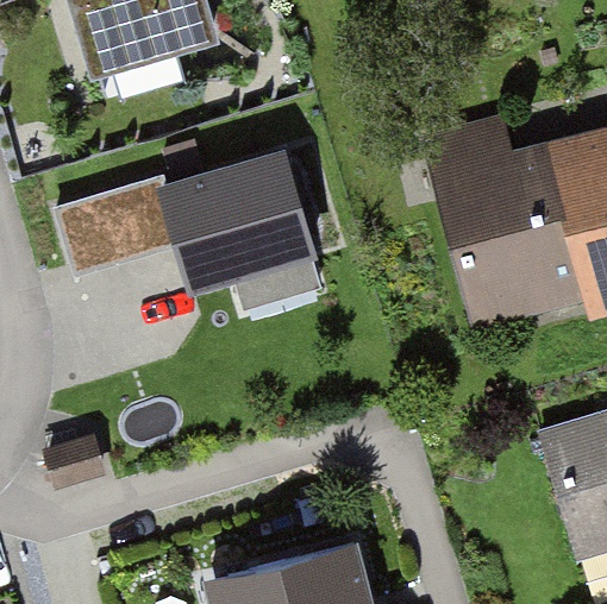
[(56,0),(80,80),(221,38),(210,0),(56,0)]
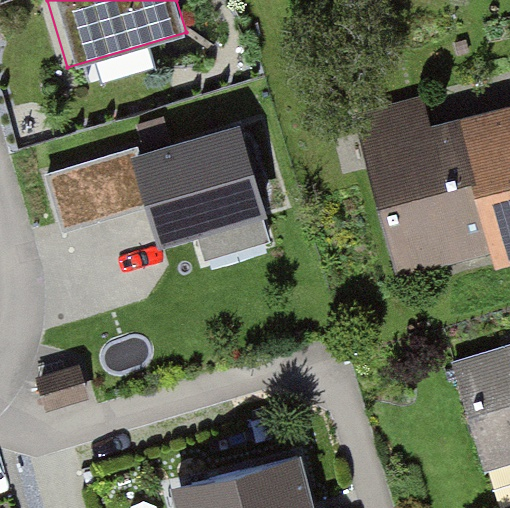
[(424,105),(354,126),(399,276),(483,251),(489,272),(509,265),(509,108),(432,132),(424,105)]
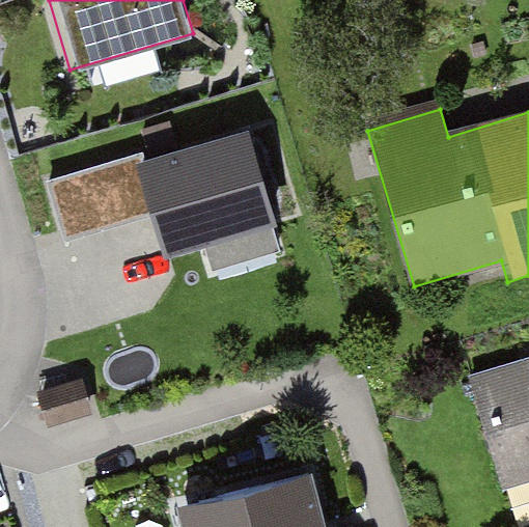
[(143,150),(46,181),(64,240),(150,213),(165,261),(277,228),(248,131),(146,161),(143,150)]
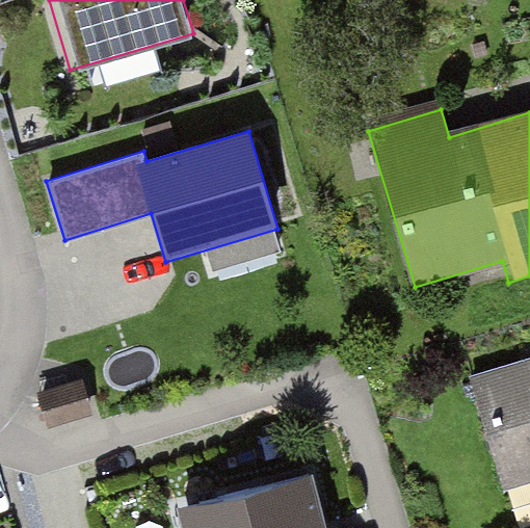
[(529,354),(469,373),(502,485),(529,477),(529,354)]
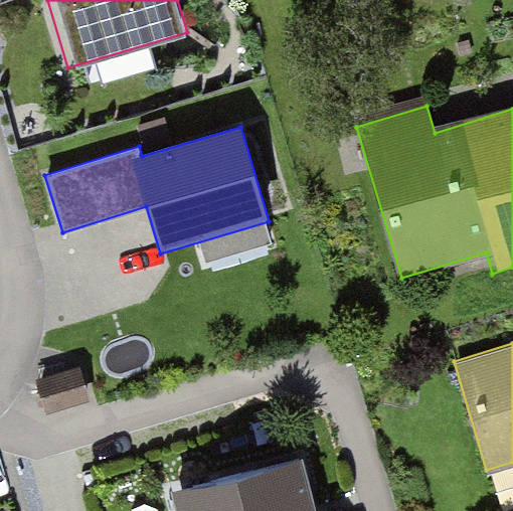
[(78,367),(38,376),(46,410),(87,400),(78,367)]
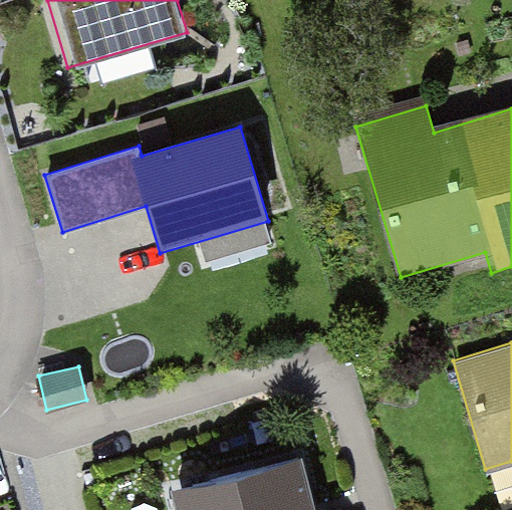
[(321,509),(308,456),(179,489),(184,509),(321,509)]
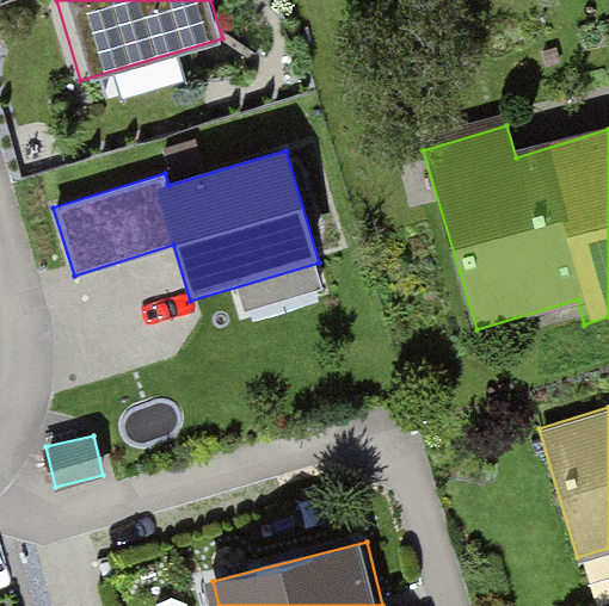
All buildings are outlined.
